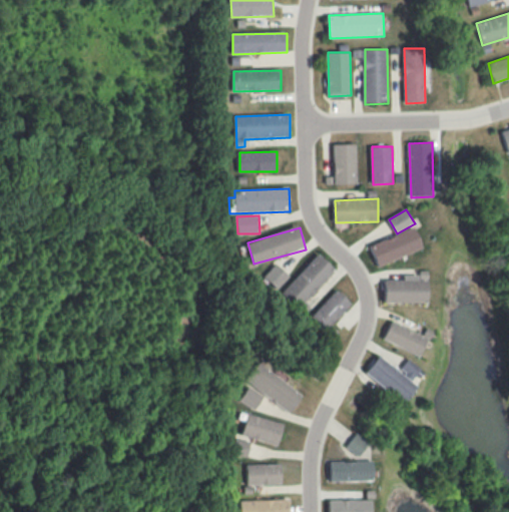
[(371,243),(378,265),(423,250),(417,229),(371,243)]
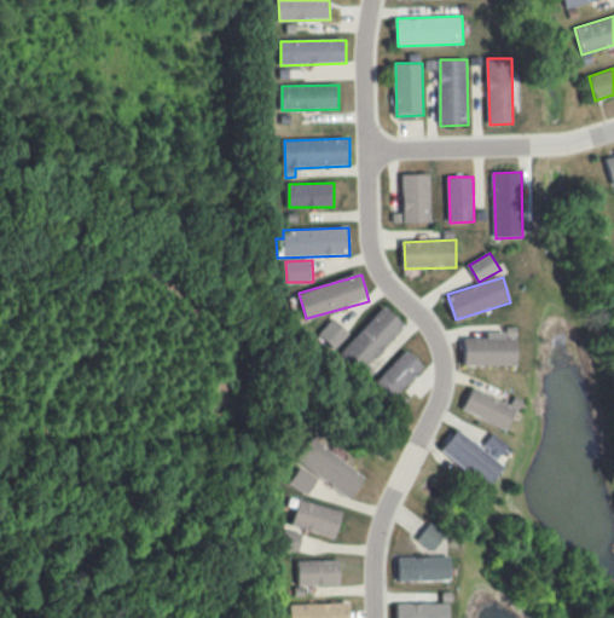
[(406,325),(386,307),(341,354),(360,374),(406,325)]
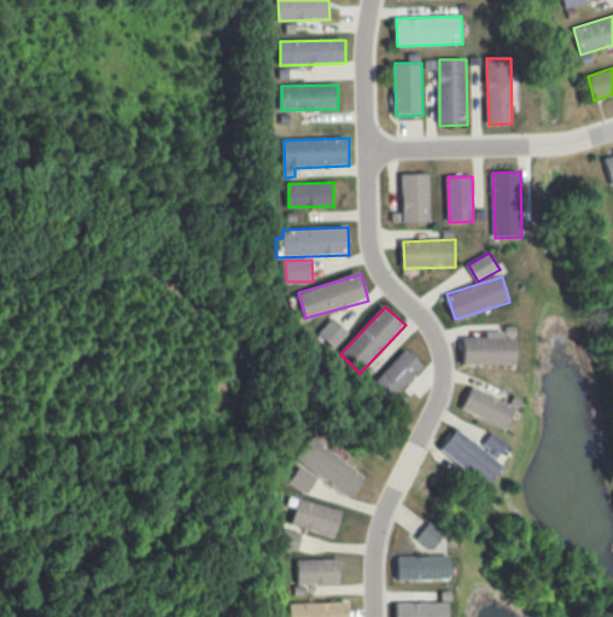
[(351,332),(333,318),(320,336),(337,349),(351,332)]
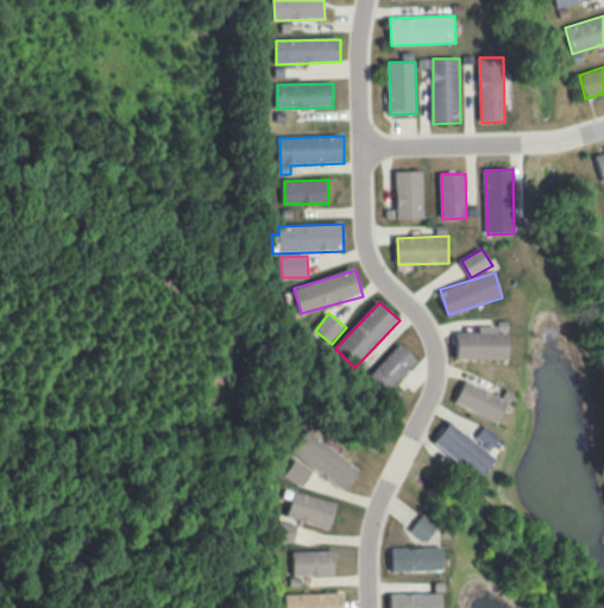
[(508,325),(480,326),(480,332),(458,333),(458,361),(509,359),(508,325)]
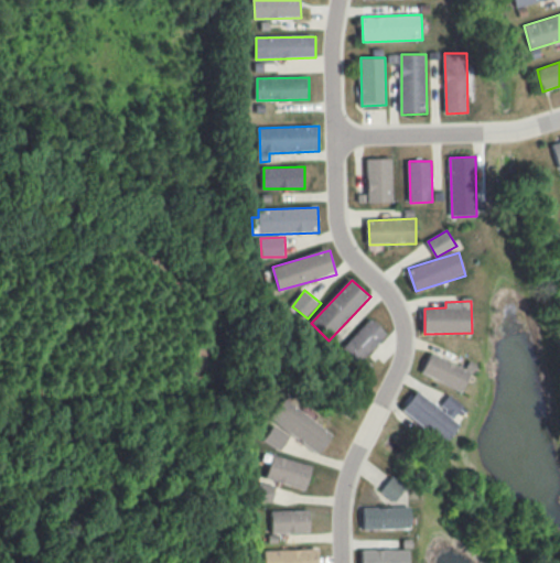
[(344,349),(359,365),(388,334),(372,320),(344,349)]
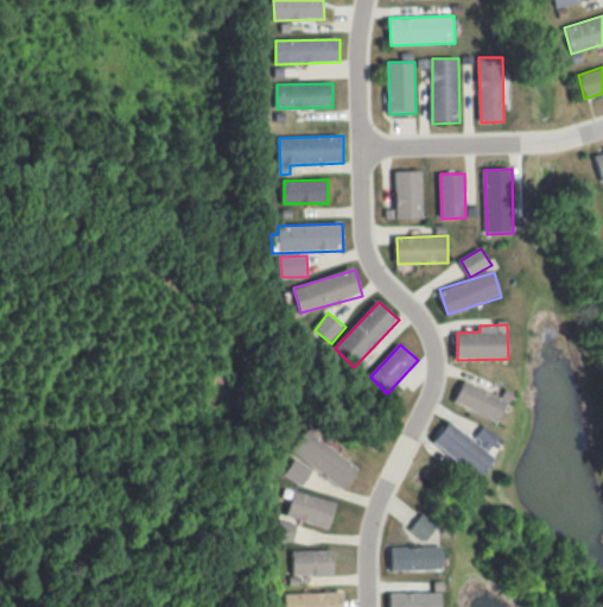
[(499,423),(508,400),(465,381),(455,403),(499,423)]
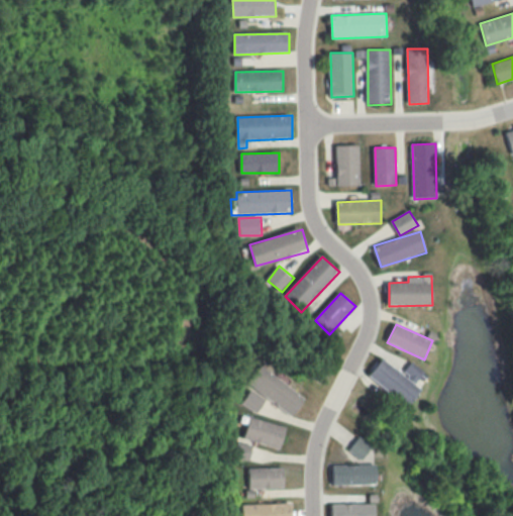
[(370,376),(408,407),(421,390),(384,358),(370,376)]
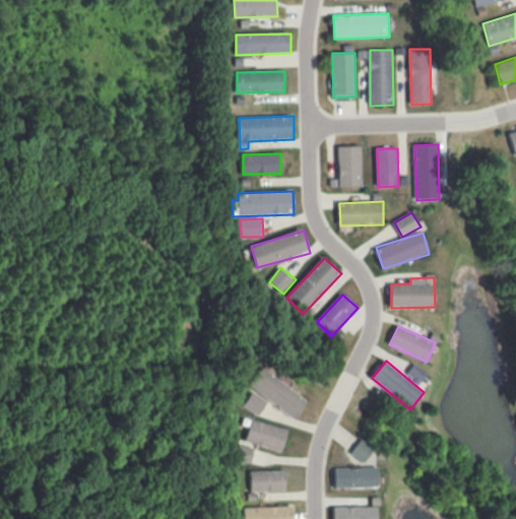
[(420,386),(428,375),(414,366),(406,376),(420,386)]
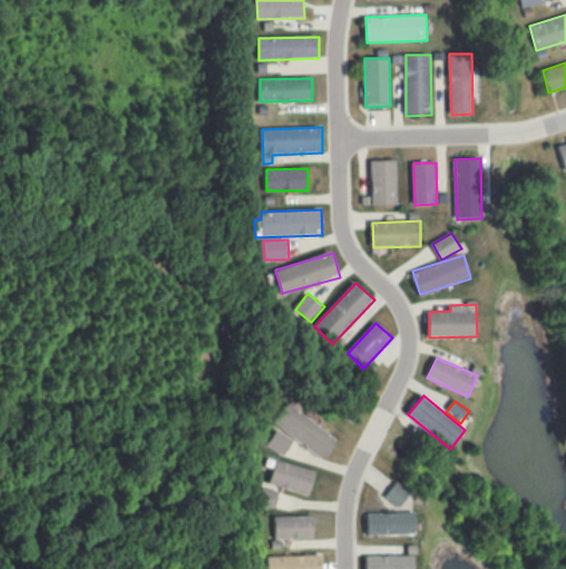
[(274,422),(322,461),(338,441),(290,403),(274,422)]
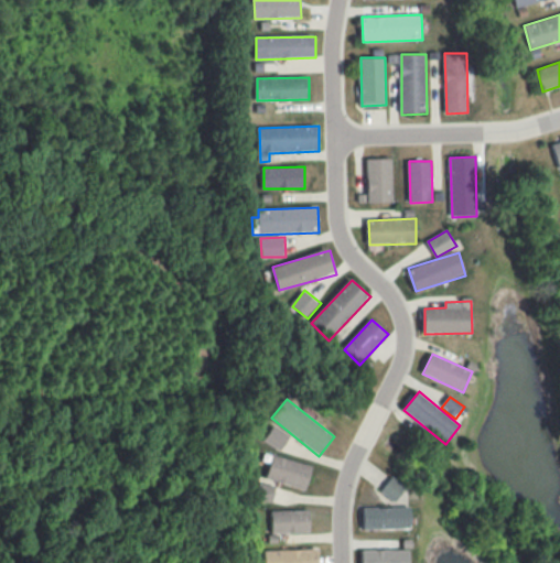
[(265,441),(281,452),(291,435),(275,424),(265,441)]
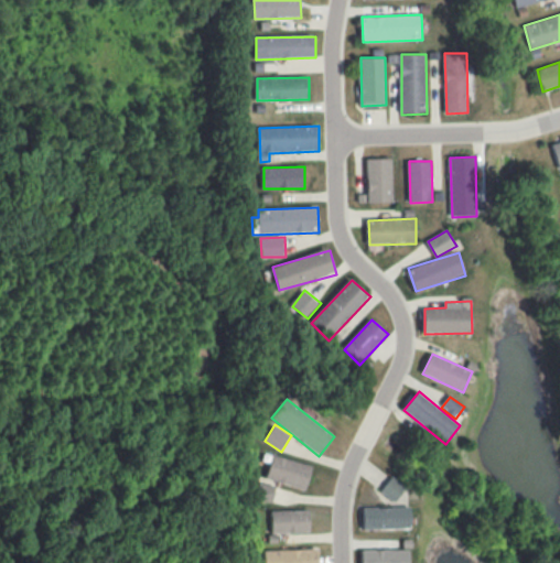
[(313,465),(272,456),(267,482),(308,489),(313,465)]
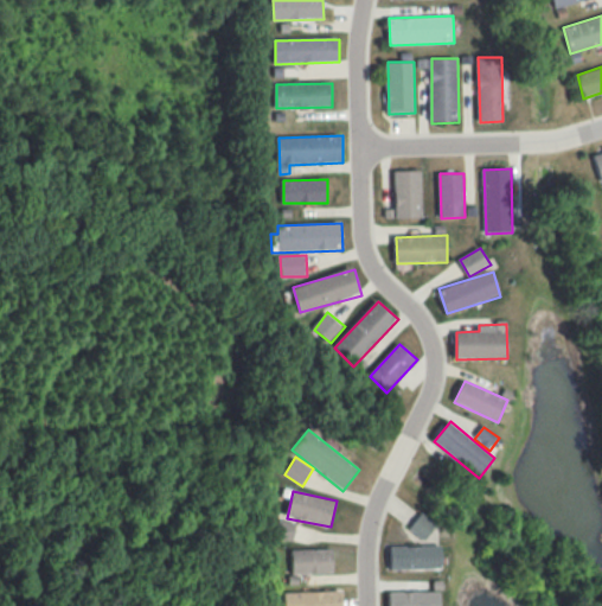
[(437,524),(421,514),(410,530),(427,541),(437,524)]
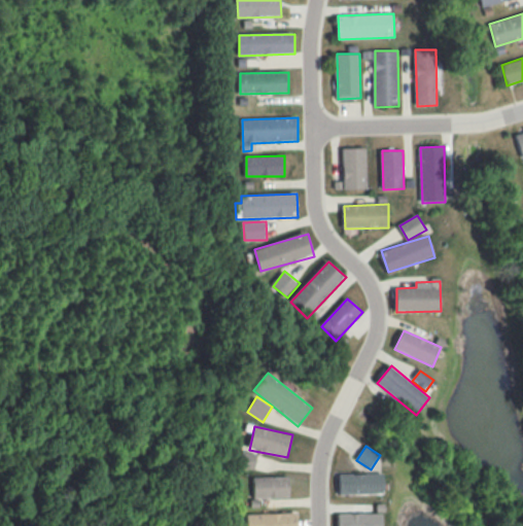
[(258,454),(243,451),(240,467),(255,469),(258,454)]
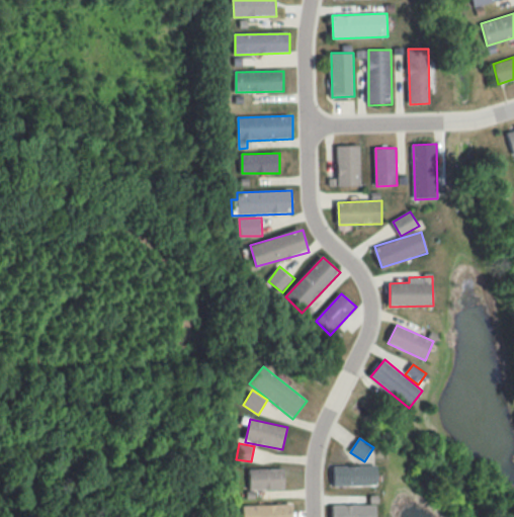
[(377,465),(334,466),(334,487),(378,486),(377,465)]
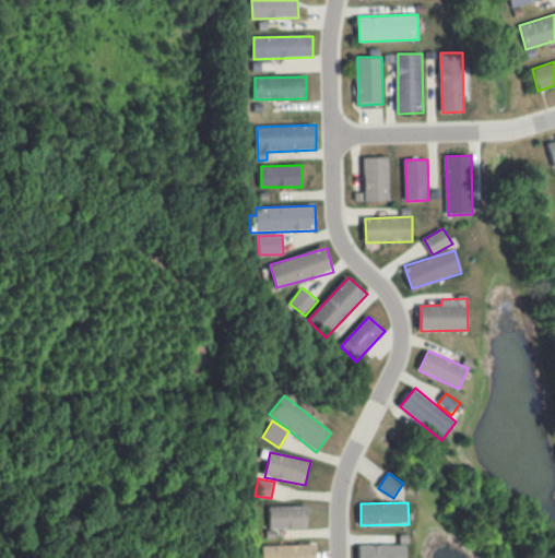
[(271,529),(308,527),(308,506),(270,507),(271,529)]
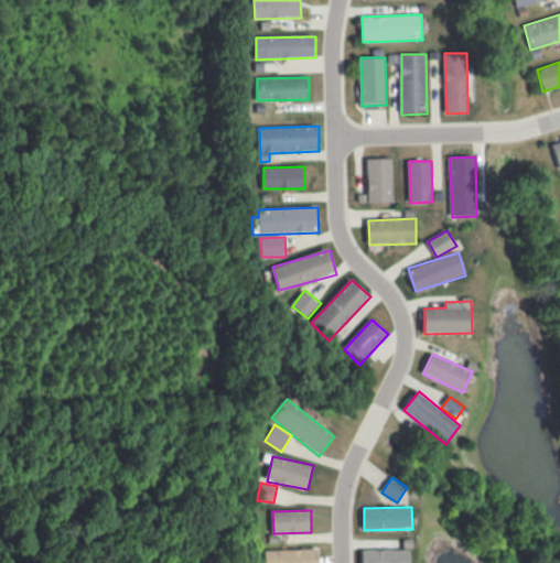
[(320,562),(320,549),(266,550),(266,562),(320,562)]
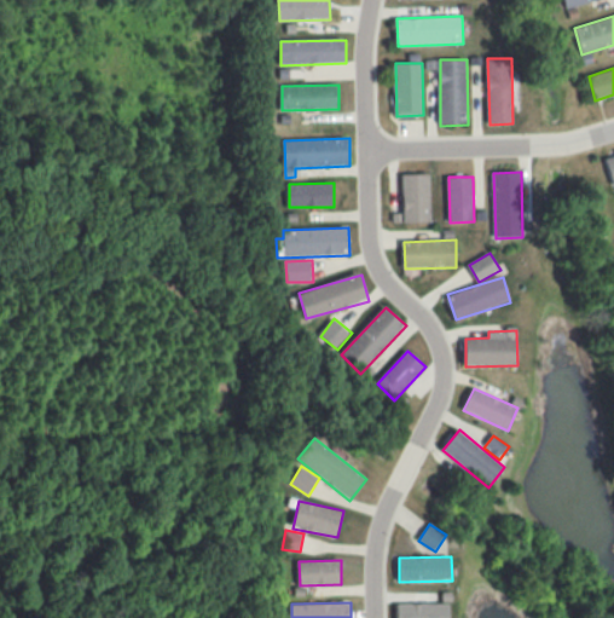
[(399,605),(398,617),(450,617),(450,604),(399,605)]
